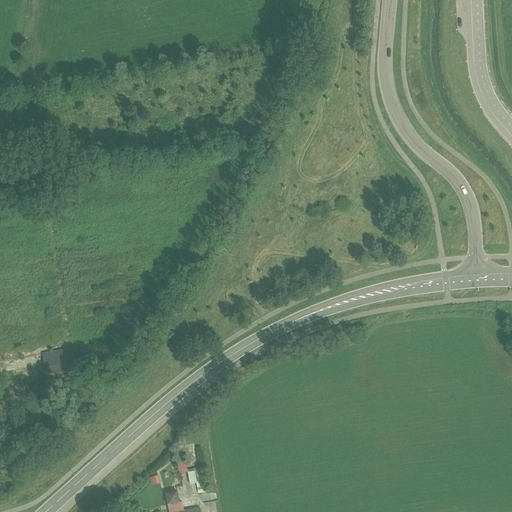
[(43,353),(45,367),(48,367),(51,383),(78,378),(73,352),(63,354),(63,349),(43,353)]
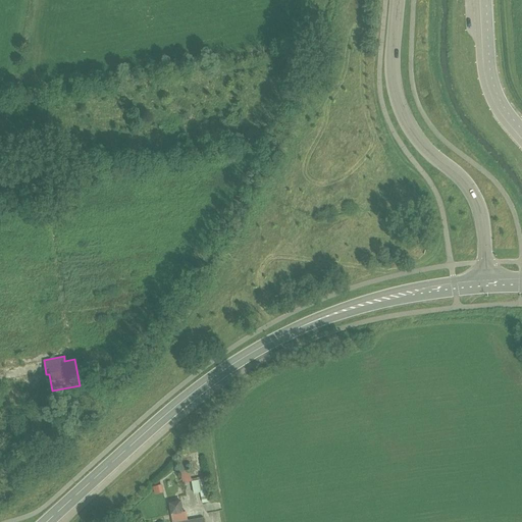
[(176,460),(186,458),(191,457),(188,446),(177,459),(176,460)]
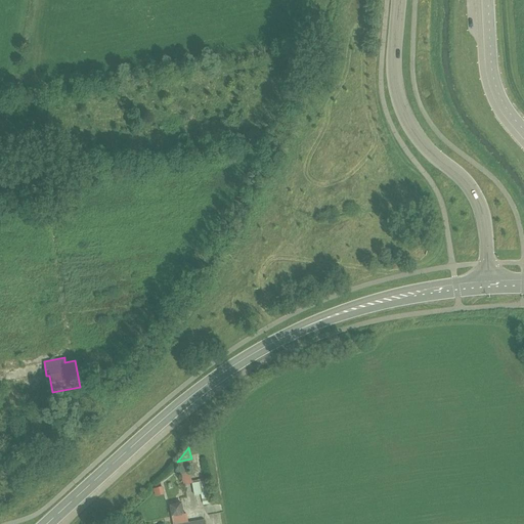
[(181,475),(189,473),(186,460),(177,462),(181,475)]
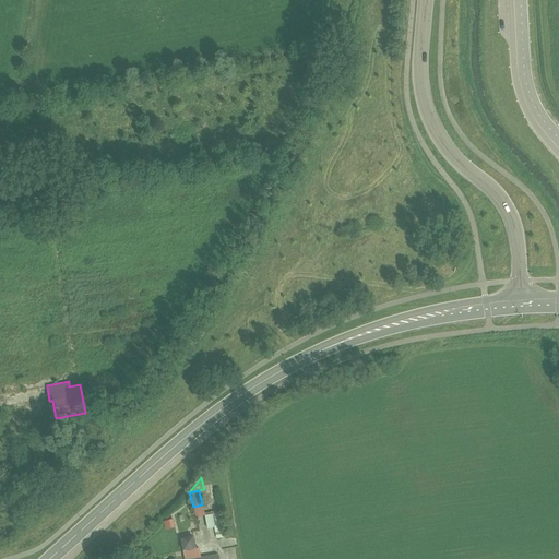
[(221,513),(212,514),(215,527),(217,538),(225,537),(221,513)]
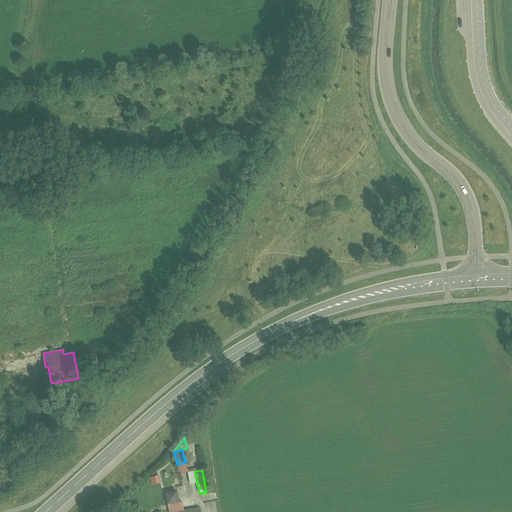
[(194,471),(188,472),(190,484),(197,483),(194,471)]
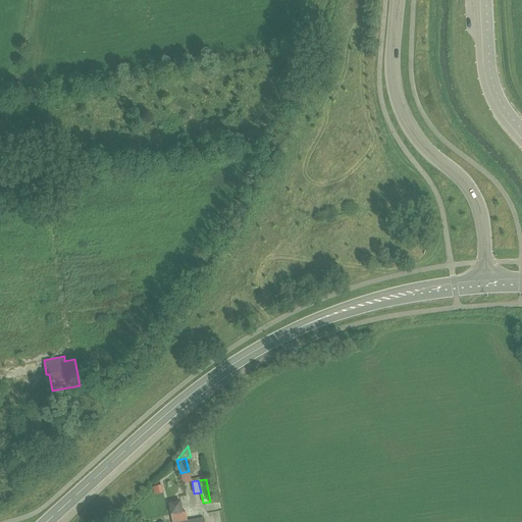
[(155,494),(163,492),(161,485),(153,487),(155,494)]
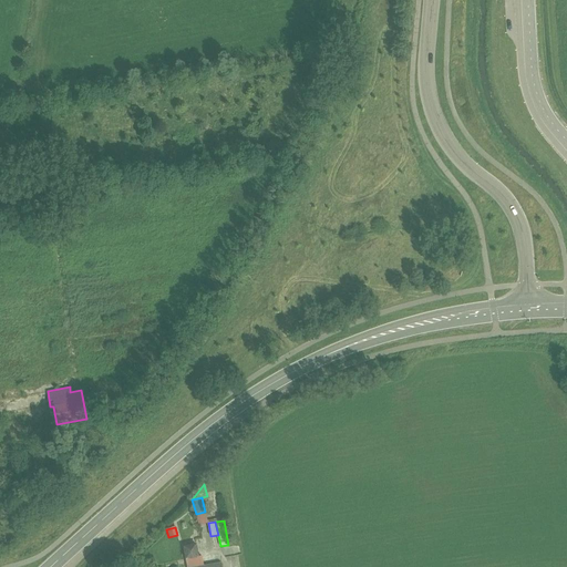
[(184,546),(186,560),(199,557),(197,543),(184,546)]
